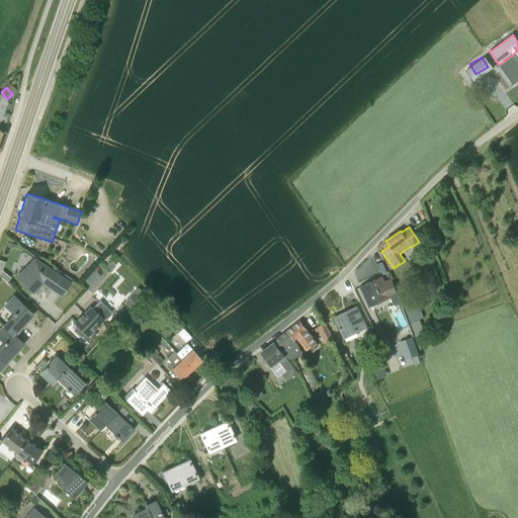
[(115,266),(109,261),(106,265),(111,270),(115,266)]
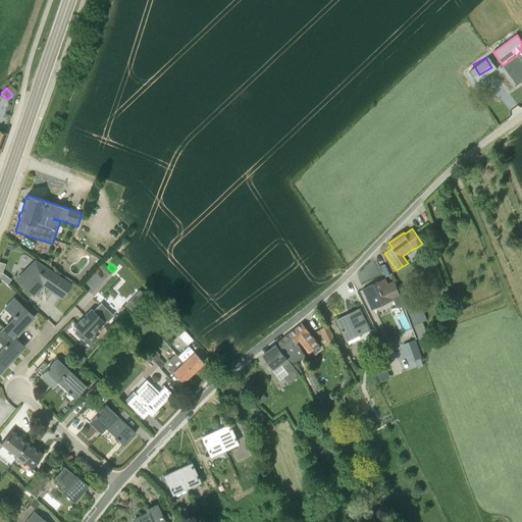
[(61,297),(69,284),(72,281),(62,274),(60,277),(40,264),(21,282),(33,294),(43,283),(61,297)]
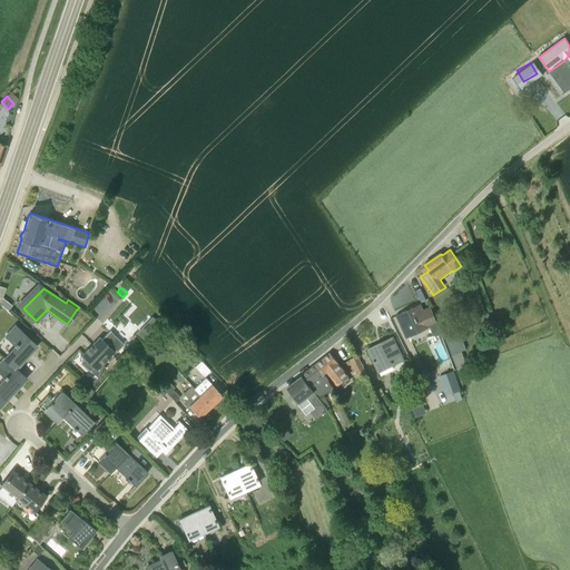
[(111,293),(98,305),(106,313),(119,301),(111,293)]
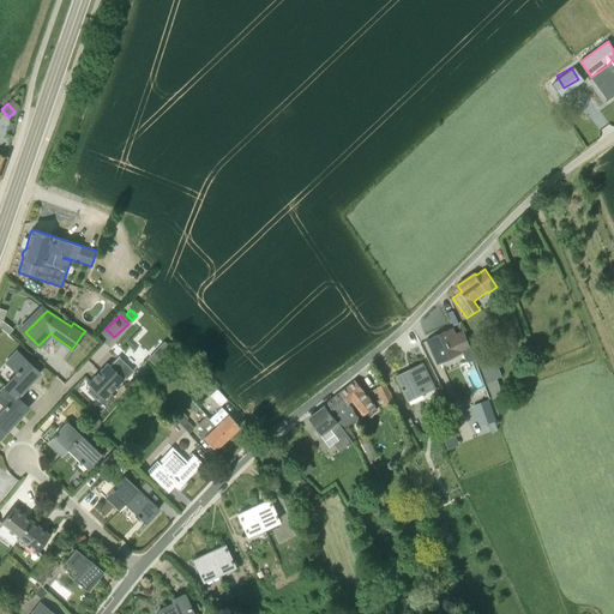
[(458,332),(456,326),(427,339),(437,359),(464,345),(467,351),(475,347),(467,329),(458,332)]
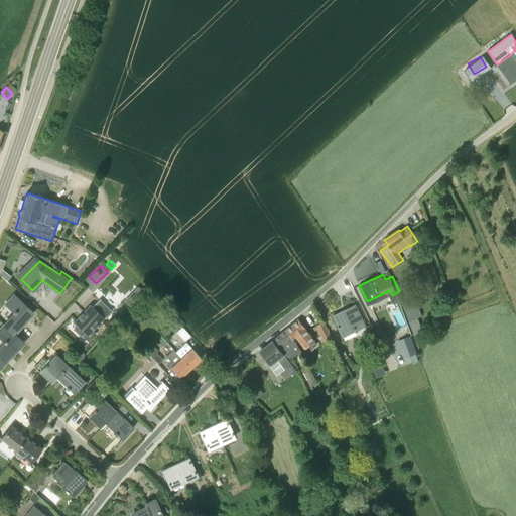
[(5,324),(14,334),(33,313),(14,295),(5,304),(13,311),(13,312),(14,313),(5,324)]
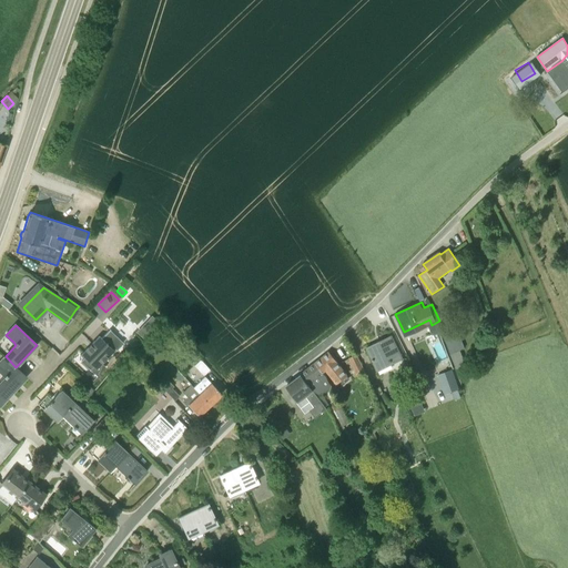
[(450,354),(465,348),(457,327),(443,333),(450,354)]
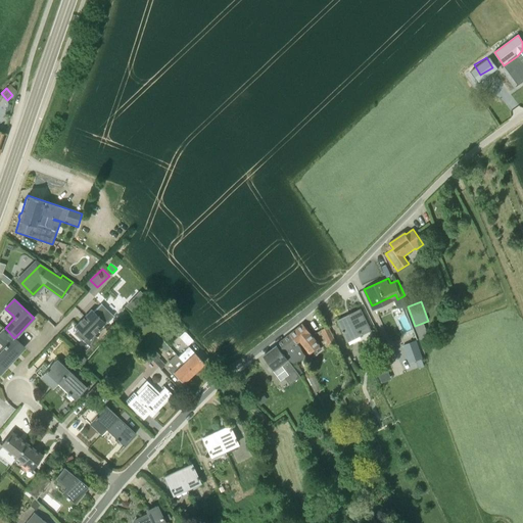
[(75,332),(83,341),(87,338),(89,340),(105,323),(91,310),(75,326),(78,329),(75,332)]
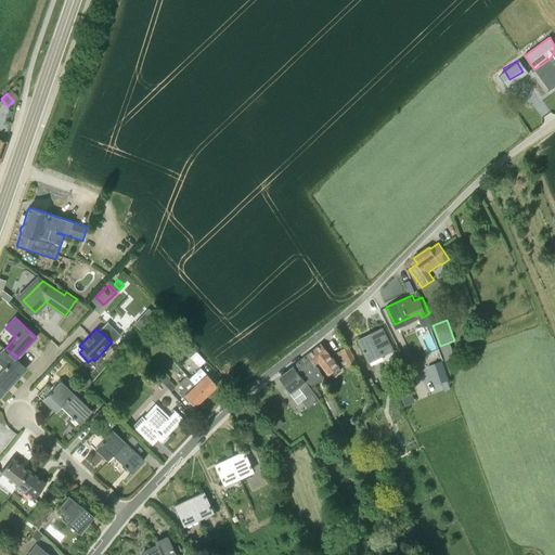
[(394,350),(383,328),(371,334),(372,336),(360,341),(359,339),(358,339),(369,362),(394,350)]
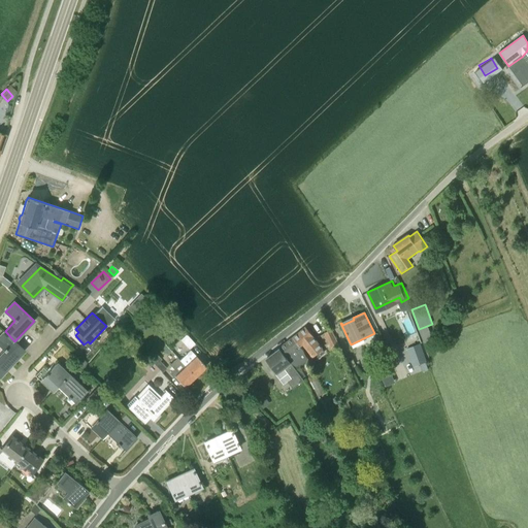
[(294,337),(301,347),(303,345),(314,358),(323,350),(305,328),(294,337)]
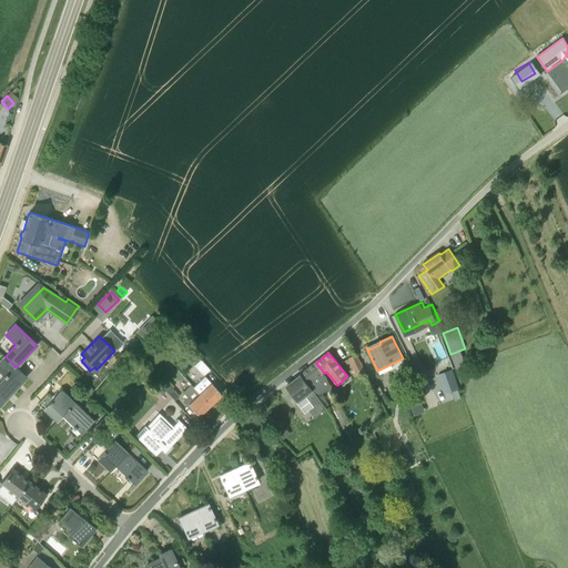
[(357,354),(350,358),(357,374),(365,371),(357,354)]
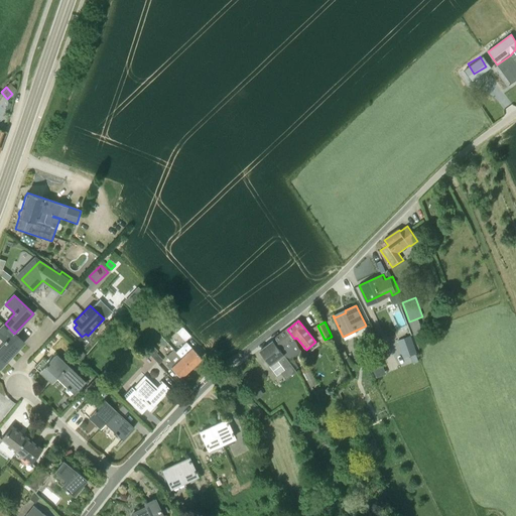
[(418,323),(410,326),(414,336),(422,333),(418,323)]
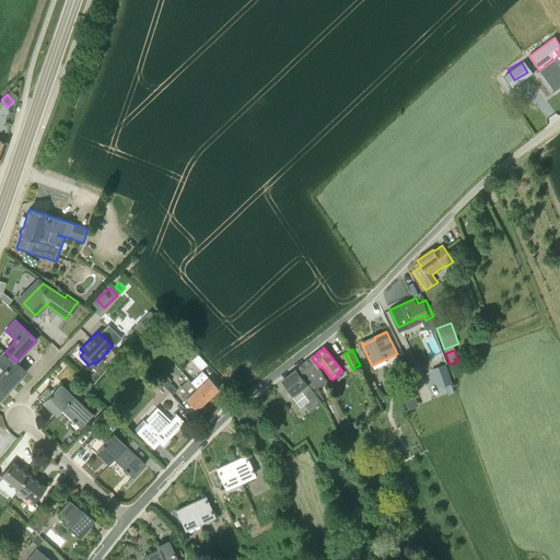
[(6,372),(0,377),(0,398),(25,372),(15,362),(6,351),(0,357),(0,365),(4,370),(3,371),(6,372)]
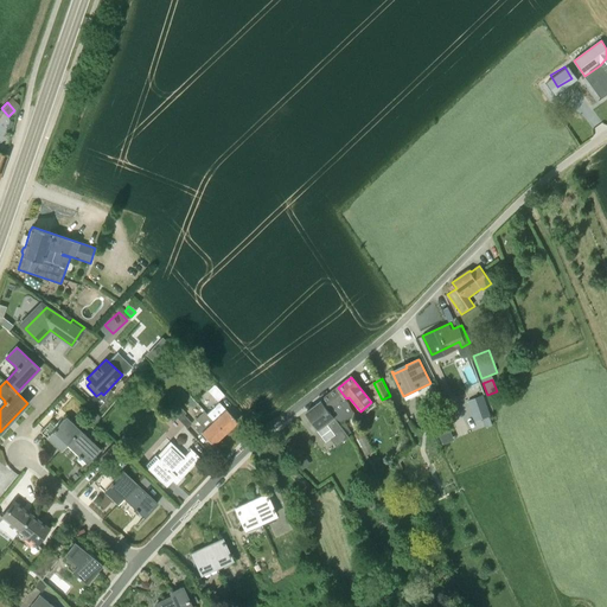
[(213,384),(208,390),(217,402),(224,395),(213,384)]
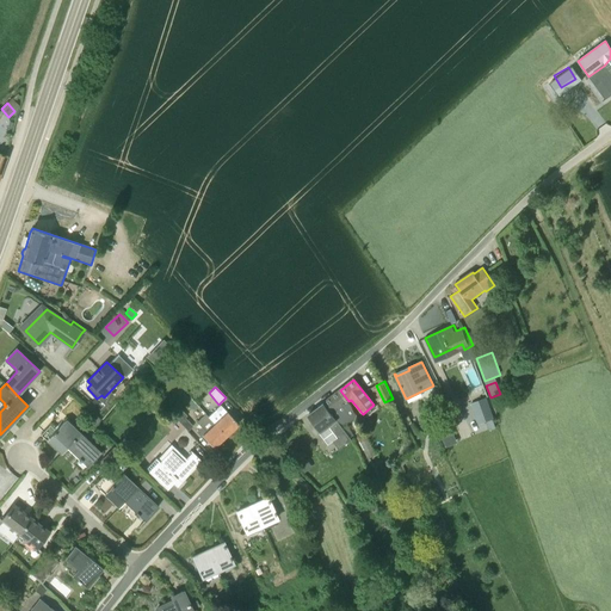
[(340,390),(323,403),(345,425),(356,417),(351,405),(349,401),(340,390)]
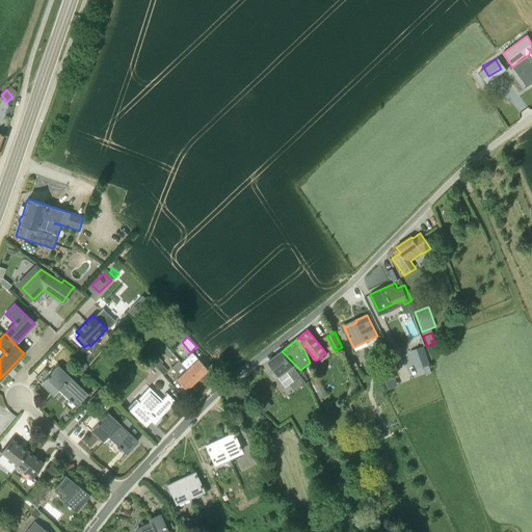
[(410,350),(410,351),(417,370),(430,365),(424,346),(410,350)]
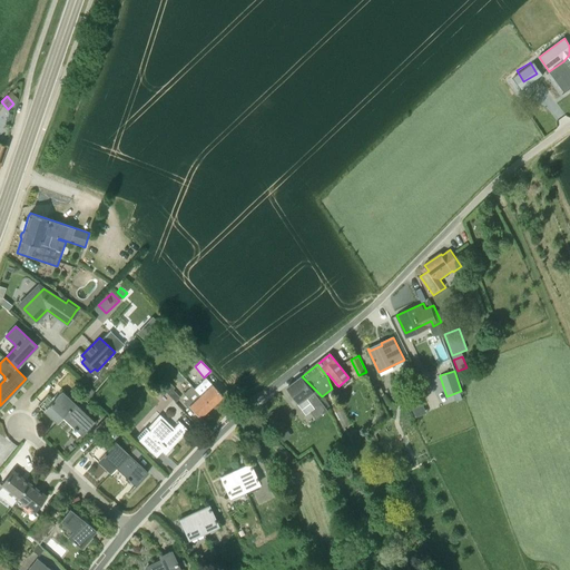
[(287,387),(298,402),(306,396),(315,408),(311,412),(316,419),(328,410),(320,399),(322,396),(302,376),(287,387)]
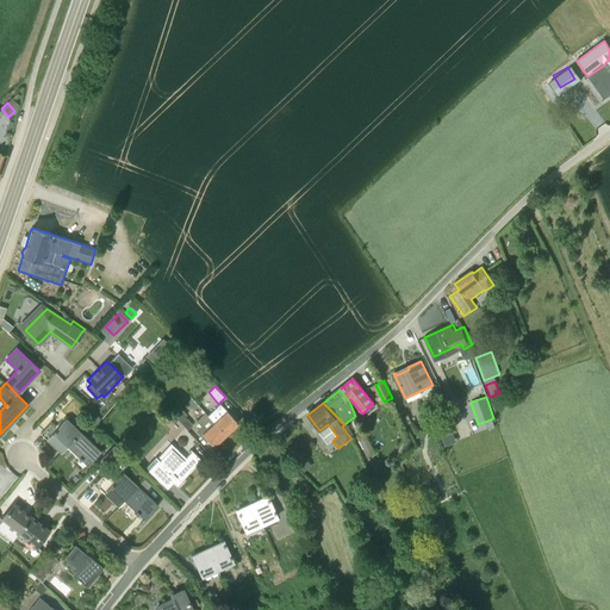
[(205,414),(225,436),(238,424),(221,405),(209,416),(205,414)]
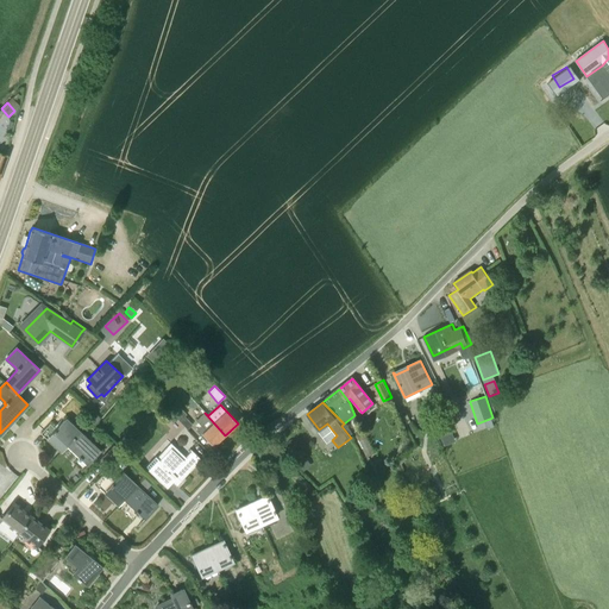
[(182,409),(175,416),(188,429),(193,425),(184,418),(187,415),(182,409)]
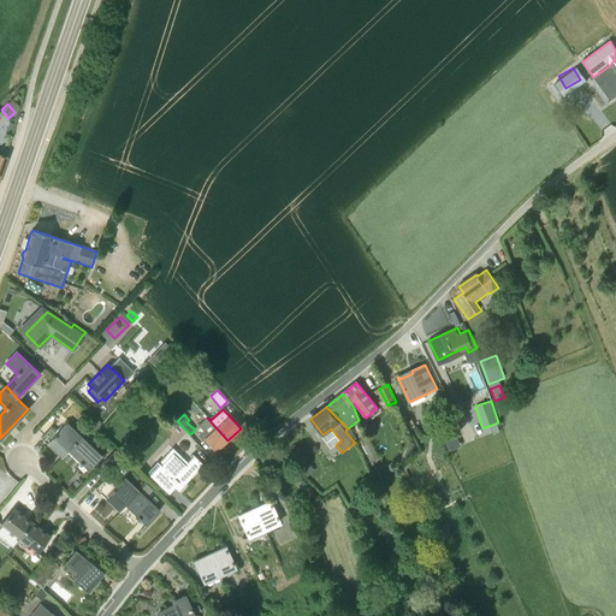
[(227,440),(207,418),(199,426),(203,432),(199,436),(203,442),(205,440),(215,451),(227,440)]
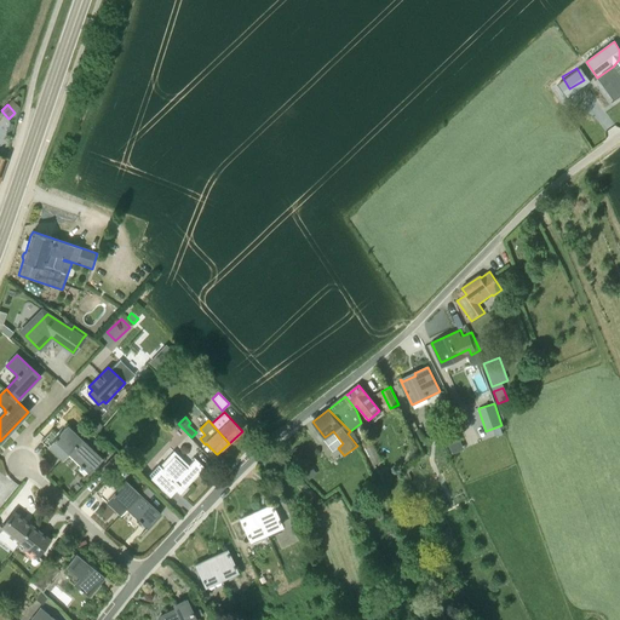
[(68,454),(67,453),(81,438),(68,425),(58,436),(52,430),(41,441),(62,460),(68,454)]
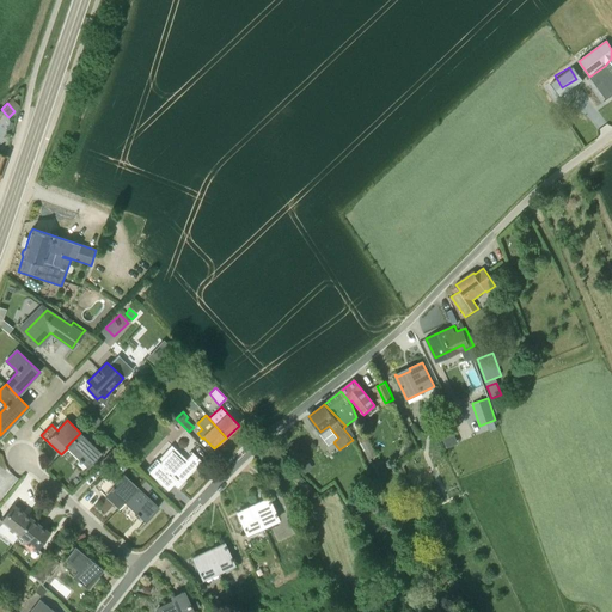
[(80,433),(66,447),(67,448),(79,459),(78,459),(81,461),(87,467),(102,453),(80,433)]
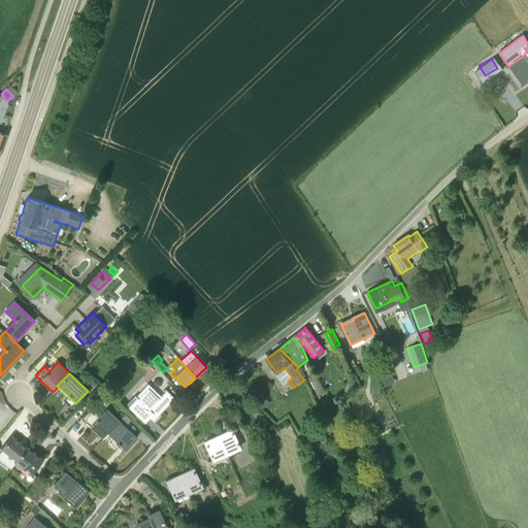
[(308,378),(318,397),(325,393),(316,374),(308,378)]
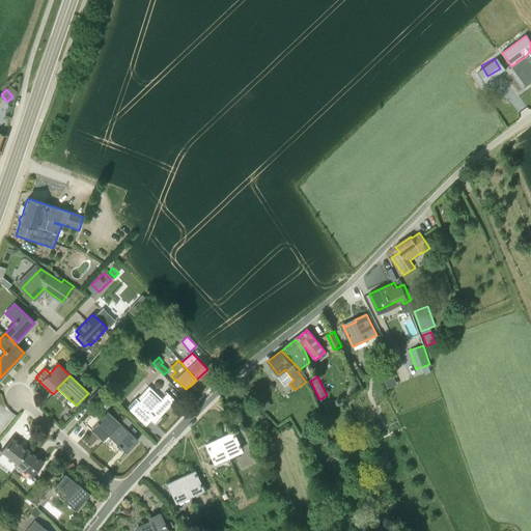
[(90,400),(95,406),(106,394),(101,389),(90,400)]
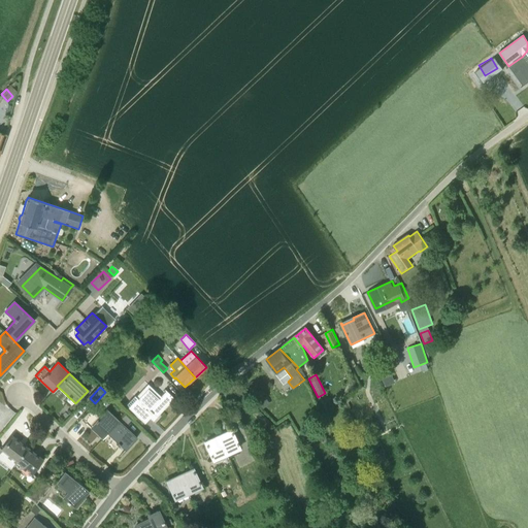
[(126,405),(144,423),(150,418),(153,421),(173,398),(165,390),(160,395),(151,388),(149,390),(145,387),(135,396),(134,396),(126,405)]
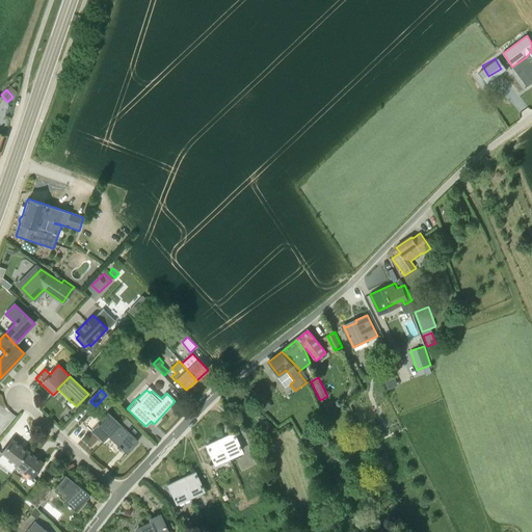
[(107,437),(121,424),(108,413),(101,420),(92,411),(82,422),(103,442),(107,437)]
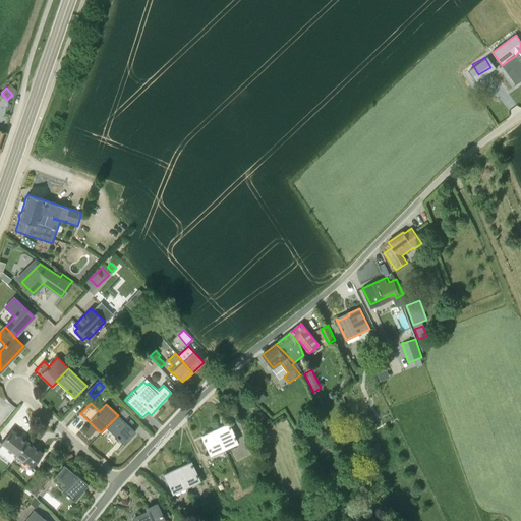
[(118,415),(105,428),(116,437),(123,444),(135,431),(118,415)]
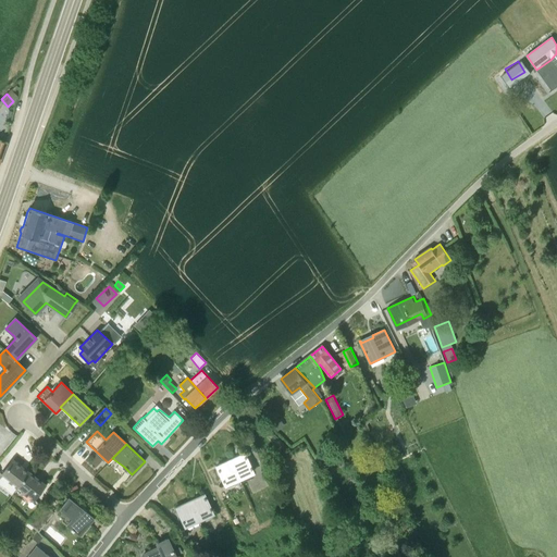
[(244,454),(230,460),(238,478),(251,471),(244,454)]
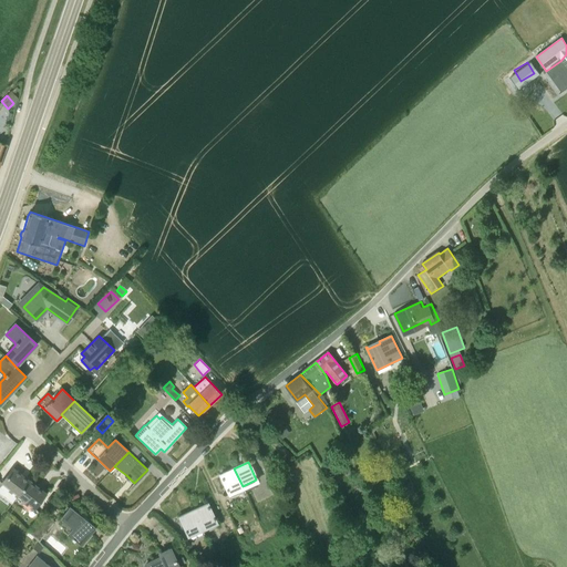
[(243,486),(234,468),(219,475),(228,493),(243,486)]
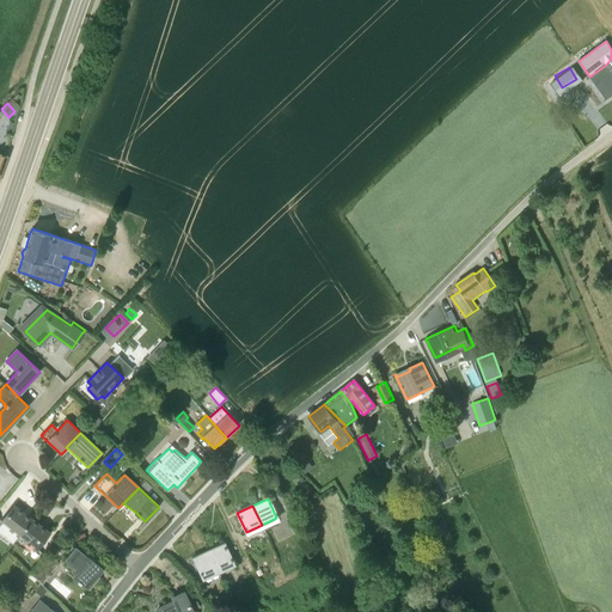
[(32,521),(13,507),(2,521),(19,536),(32,521)]
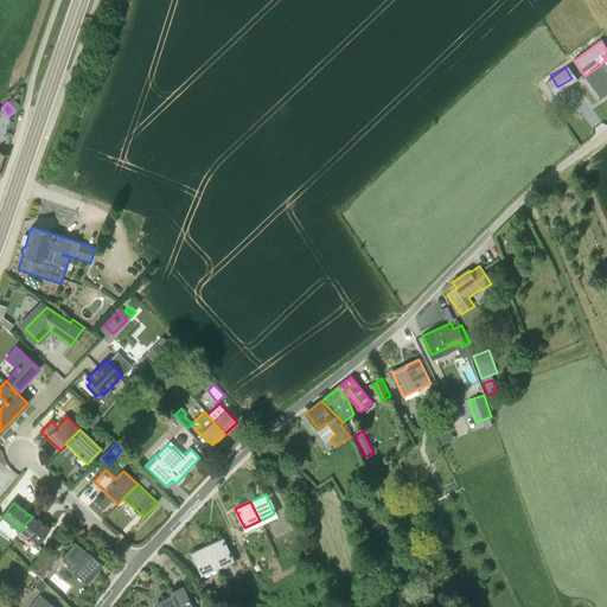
[(36,544),(48,529),(32,517),(19,531),(36,544)]
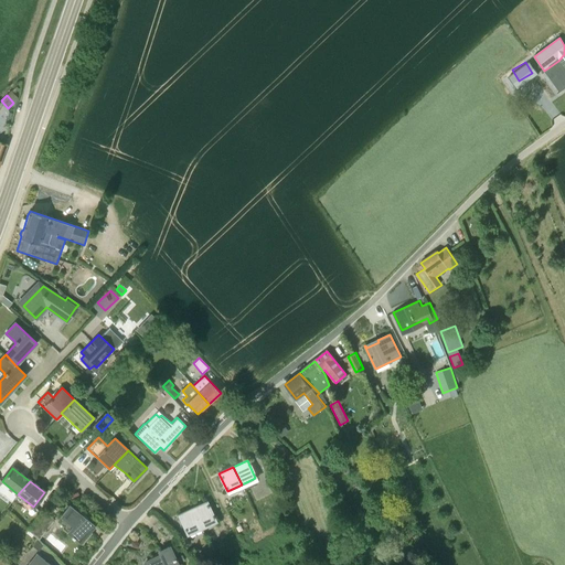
[(414,491),(408,481),(401,484),(406,494),(414,491)]
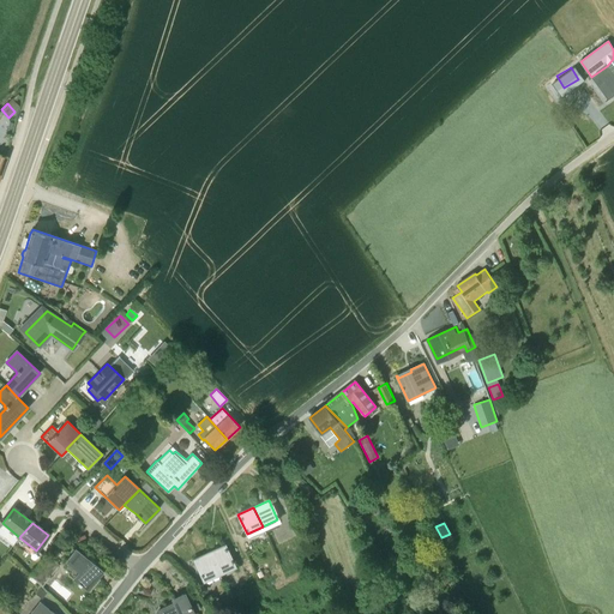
[(209,553),(218,571),(233,565),(224,546),(209,553)]
